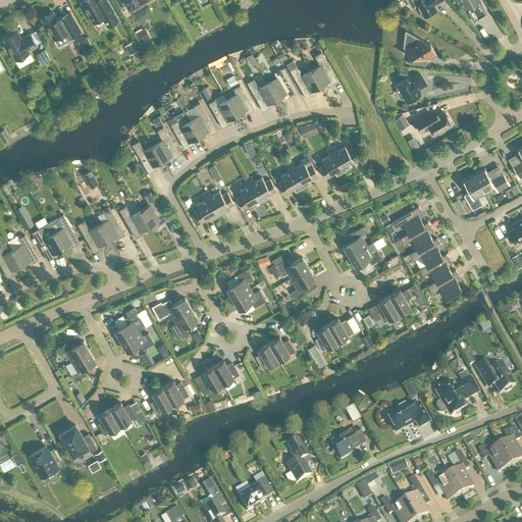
[(81,0),(93,21),(103,16),(108,25),(117,19),(106,0),(81,0)]
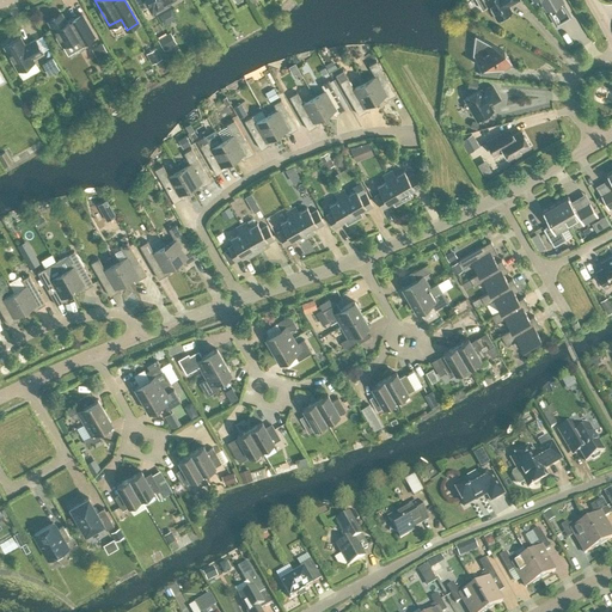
[(145,0),(152,10),(153,10),(154,13),(170,4),(167,0),(145,0)]
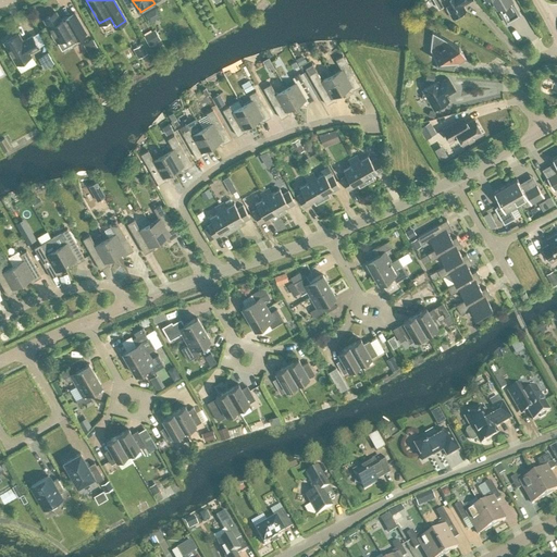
[(434,0),(438,8),(445,4),(452,17),(466,10),(462,4),(470,0),(434,0)]
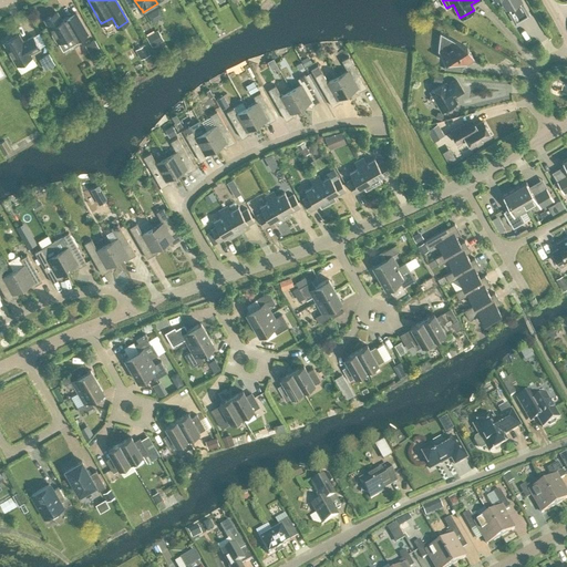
[(58,40),(59,41),(71,34),(74,40),(88,32),(76,13),(68,19),(66,17),(61,20),(55,11),(44,18),(53,32),(51,33),(55,41),(58,40)]
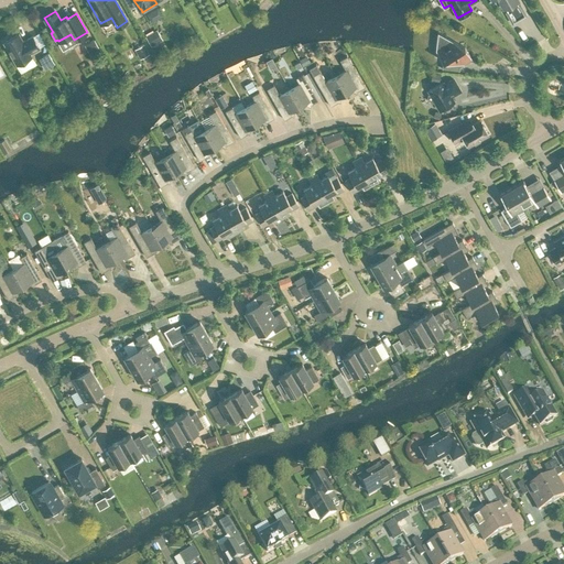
[(158,30),(147,35),(152,44),(162,39),(158,30)]
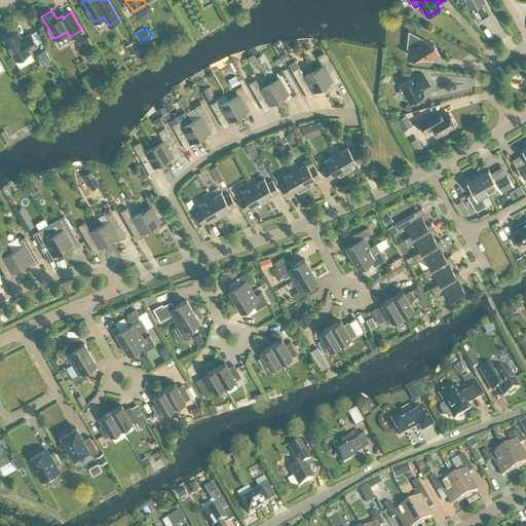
[(433,59),(440,54),(434,43),(408,30),(406,46),(412,57),(412,64),(427,65),(428,59),(429,59),(431,58),(433,59)]
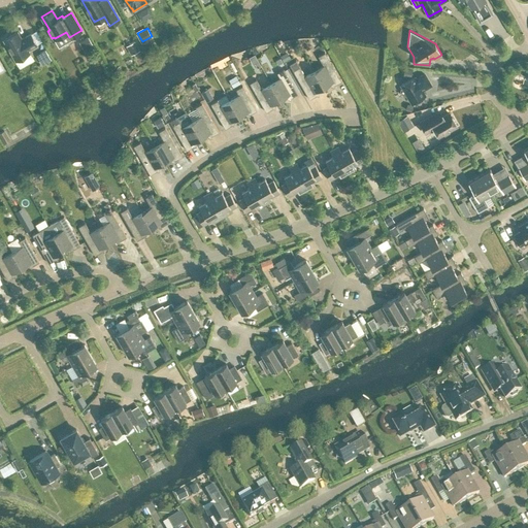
[(22,38),(18,31),(3,39),(15,61),(30,53),(28,50),(37,44),(30,33),(22,38)]
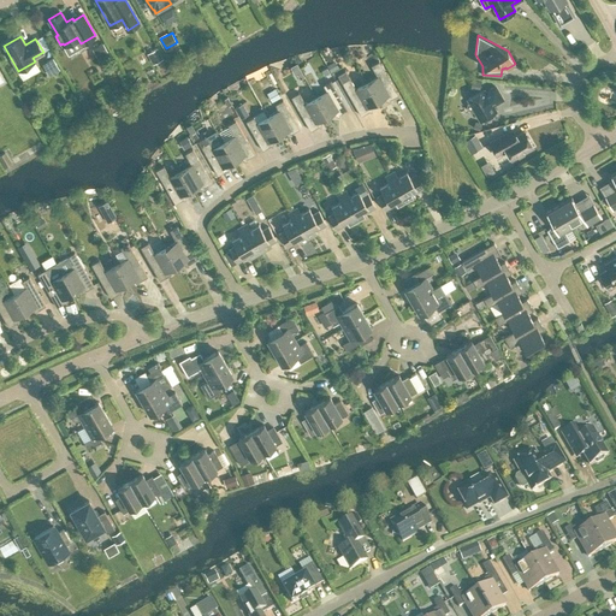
[(98,58),(107,52),(102,42),(92,48),(98,58)]
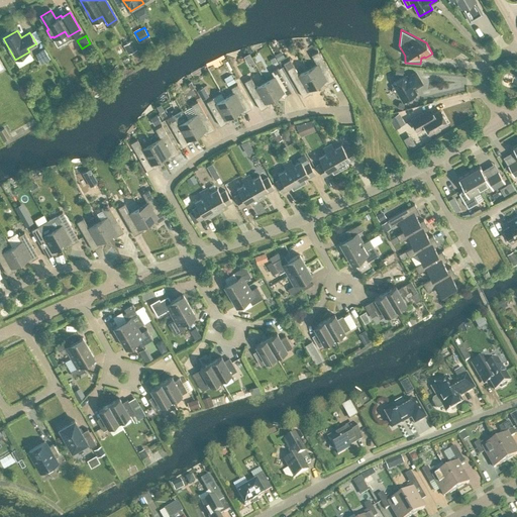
[(136,47),(132,40),(125,44),(129,52),(136,47)]
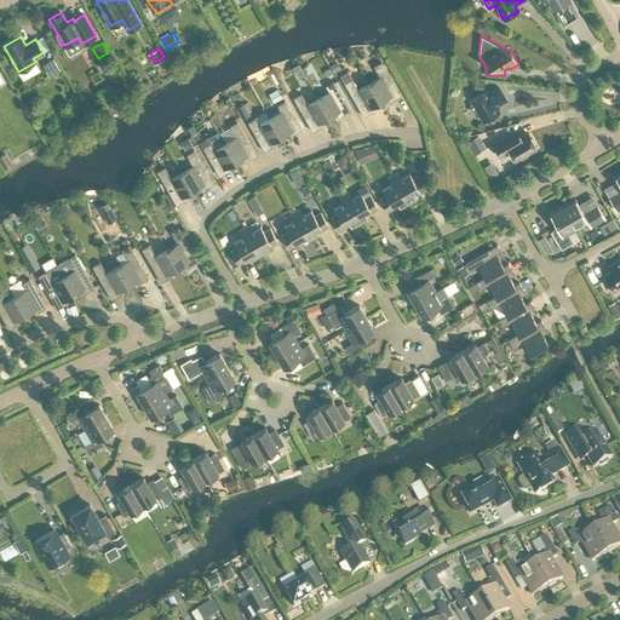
[(59,69),(53,58),(44,63),(51,75),(59,69)]
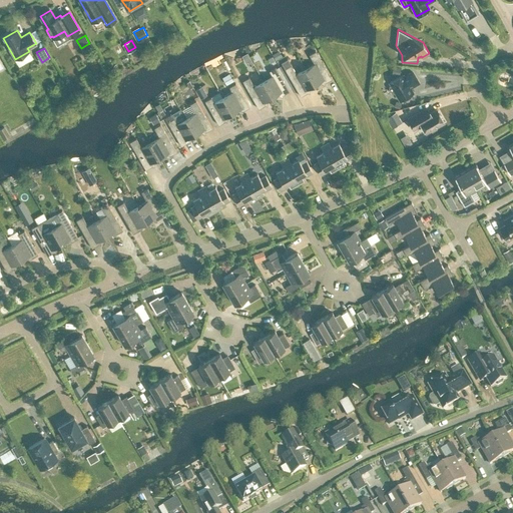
[(276,59),(282,56),(279,50),(272,53),(276,59)]
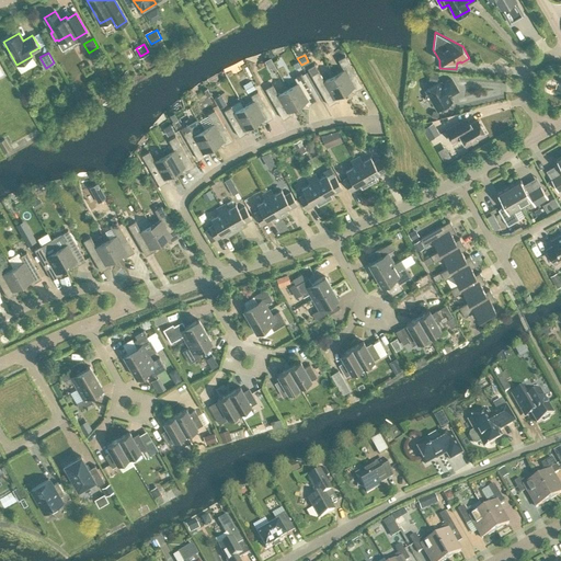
[(363,86),(351,65),(345,55),(338,59),(343,69),(333,75),(344,92),(350,88),(352,91),(363,86)]
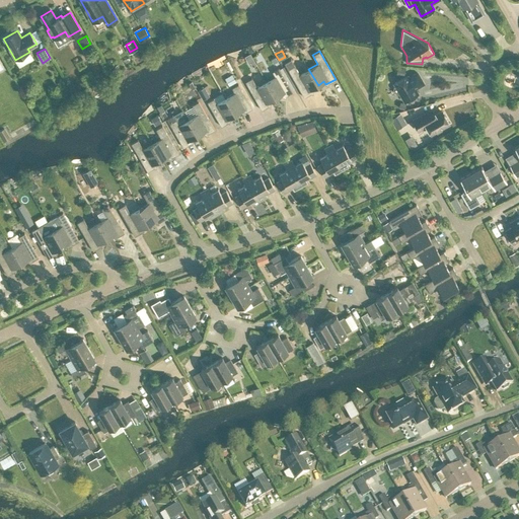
[(268,65),(276,60),(272,53),(264,58),(268,65)]
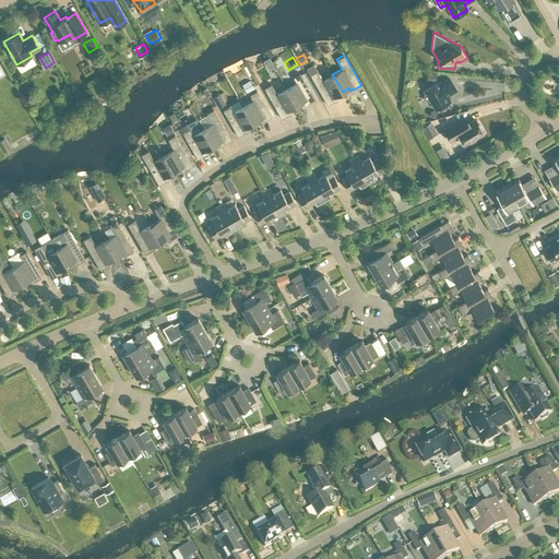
[(343,92),(332,74),(323,80),(313,63),(306,67),(328,105),(337,98),(336,95),(343,92)]
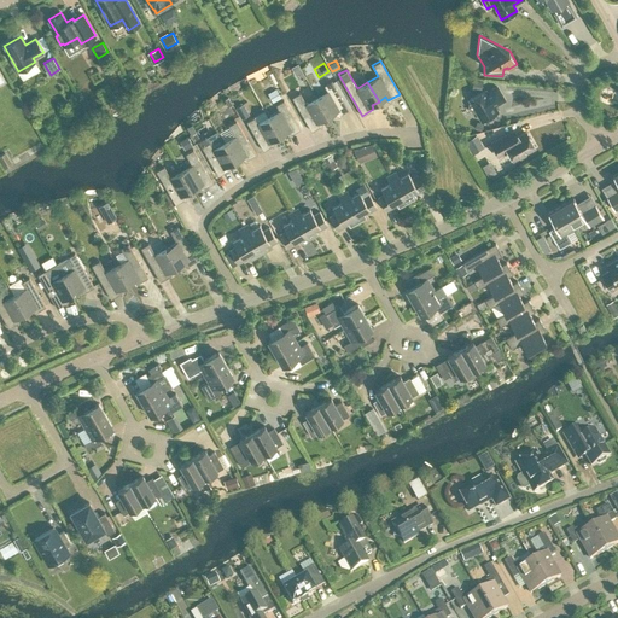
[(327,91),(316,97),(327,116),(334,112),(337,116),(348,109),(332,80),(324,85),(327,91)]
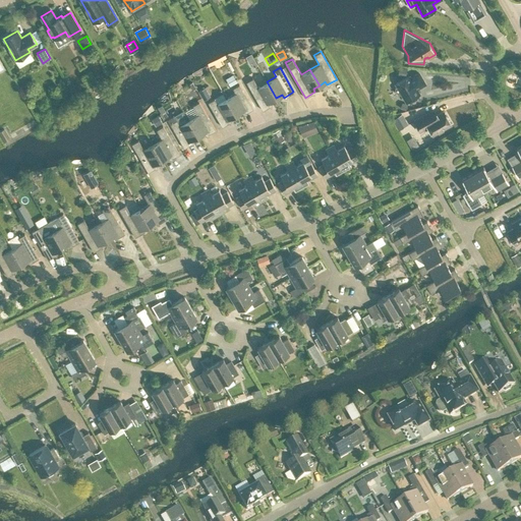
[(425,83),(418,72),(410,77),(409,75),(396,83),(397,85),(396,87),(395,89),(398,94),(400,94),(401,93),(406,101),(419,94),(416,89),(425,83)]
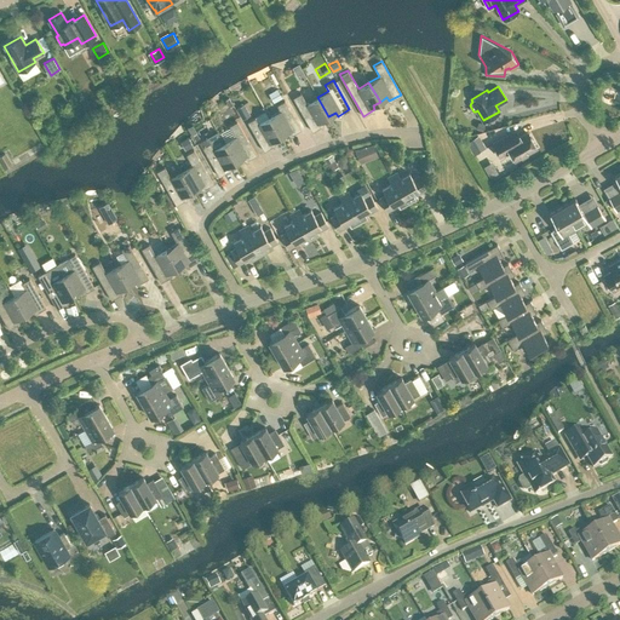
[(273,102),(282,97),(277,89),(269,93),(273,102)]
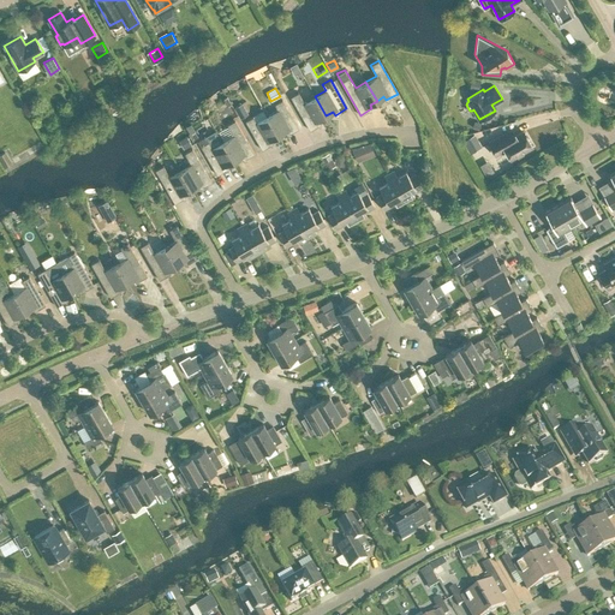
[(326,115),(315,96),(304,102),(298,91),(291,96),(310,130),(321,123),(320,119),(326,115)]
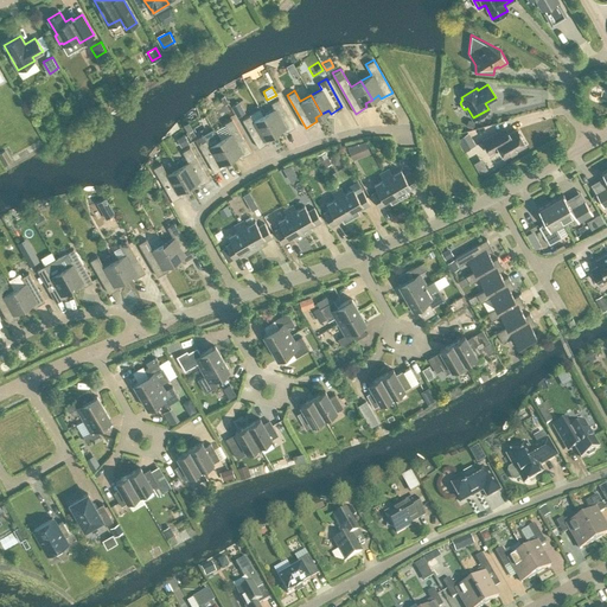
[(274,108),(263,114),(275,133),(281,129),(283,133),(295,126),(279,97),(270,102),(274,108)]
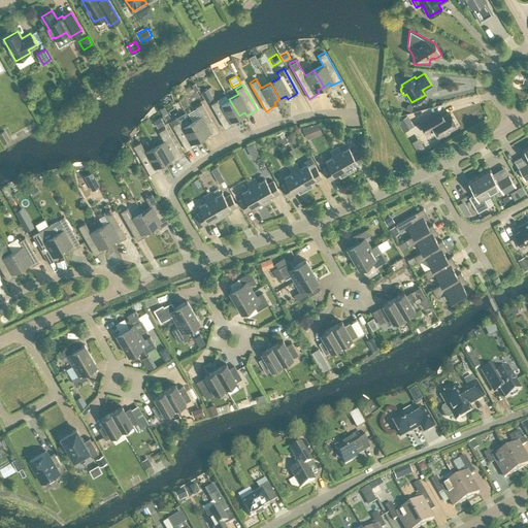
[(207,100),(215,96),(210,87),(203,91),(207,100)]
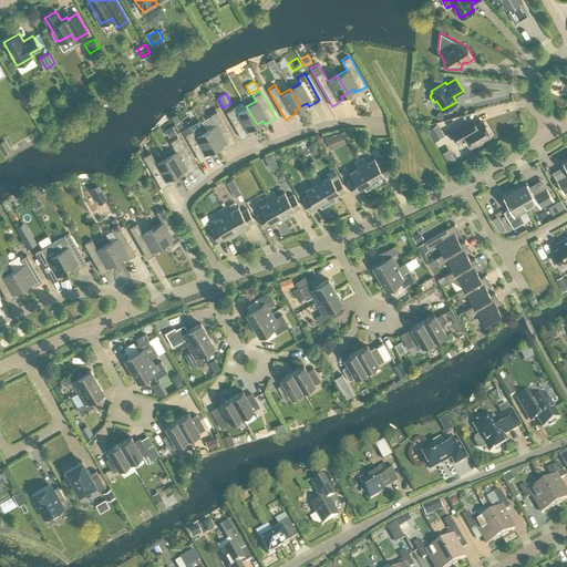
[(257,124),(246,106),(236,113),(234,106),(226,111),(241,137),(251,132),(250,129),(257,124)]
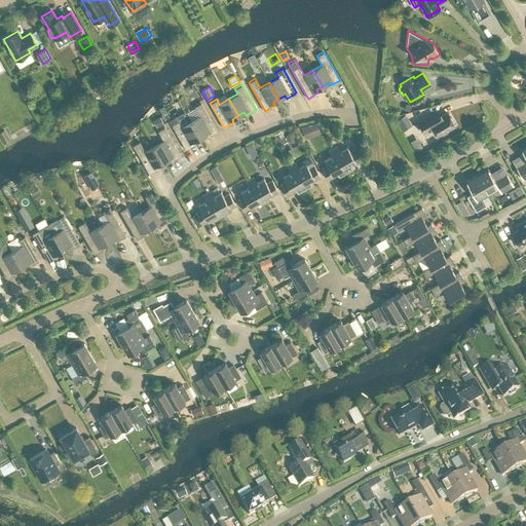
[(199,115),(190,120),(199,137),(205,134),(208,137),(217,130),(200,103),(194,106),(199,115)]
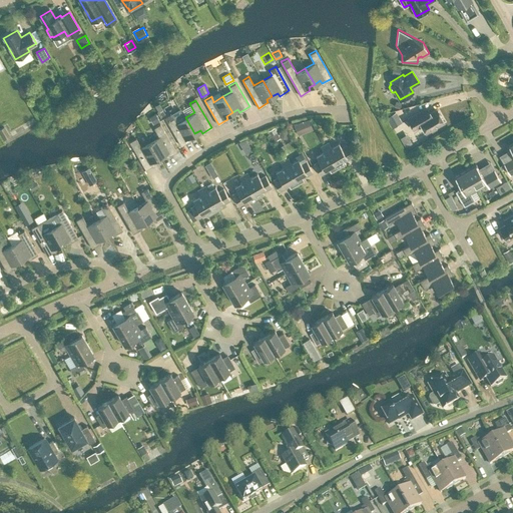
[(425,132),(444,121),(437,108),(430,112),(427,107),(407,118),(413,129),(421,124),(425,132)]
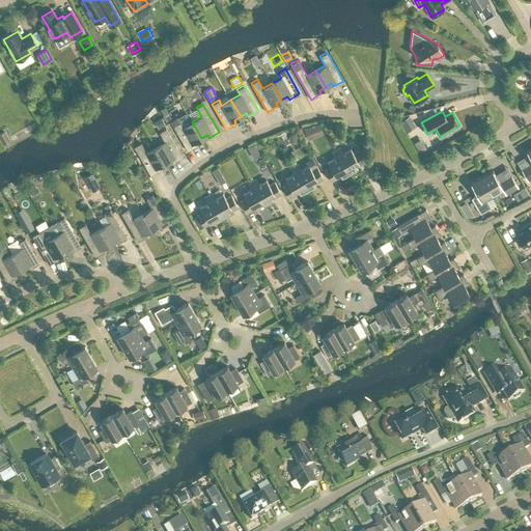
[(416,126),(410,115),(399,121),(406,132),(416,126)]
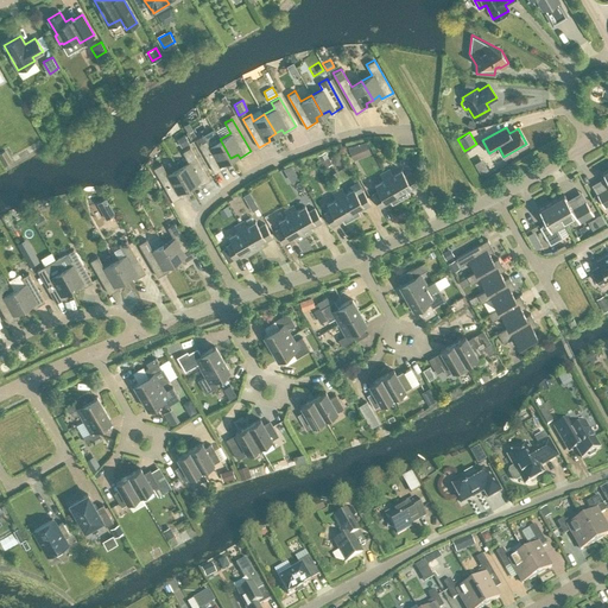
[(230,158),(220,139),(209,146),(203,134),(195,139),(215,172),(226,166),(223,163),(230,158)]
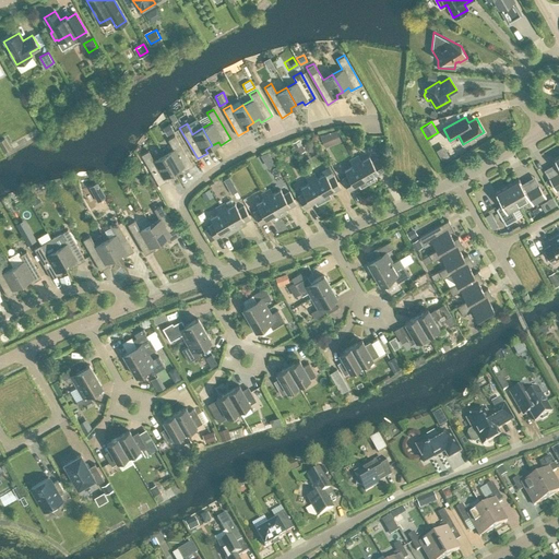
[(166,138),(174,133),(169,126),(162,130),(166,138)]
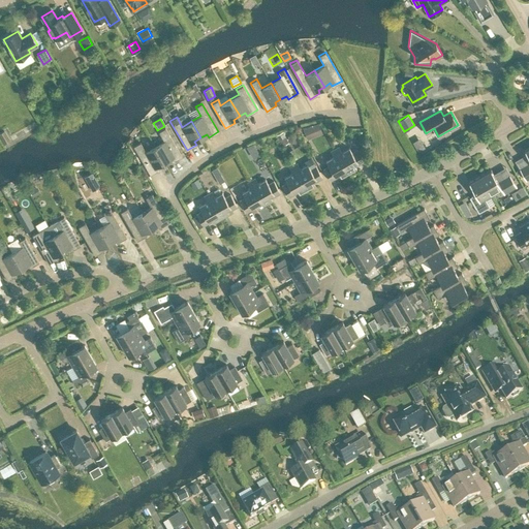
[(307,138),(322,133),(318,123),(303,129),(307,138)]
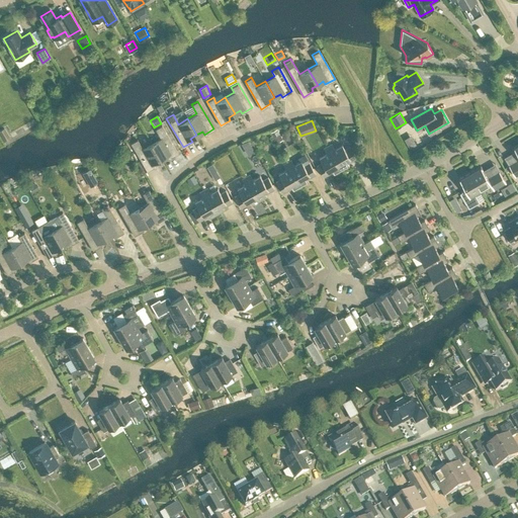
[(161,138),(152,143),(161,159),(167,156),(168,159),(178,153),(162,124),(155,128),(161,138)]
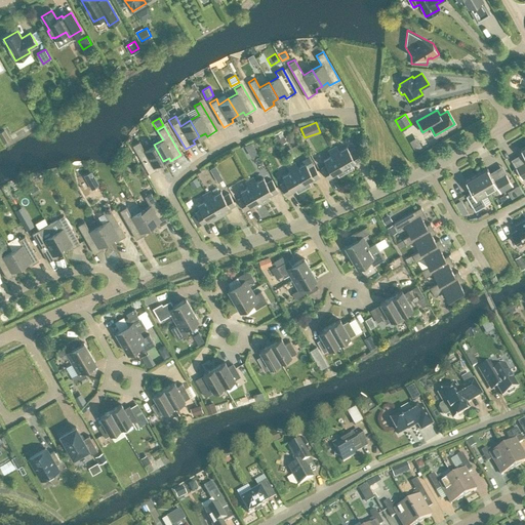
[(296,131),(288,129),(286,138),(294,140),(296,131)]
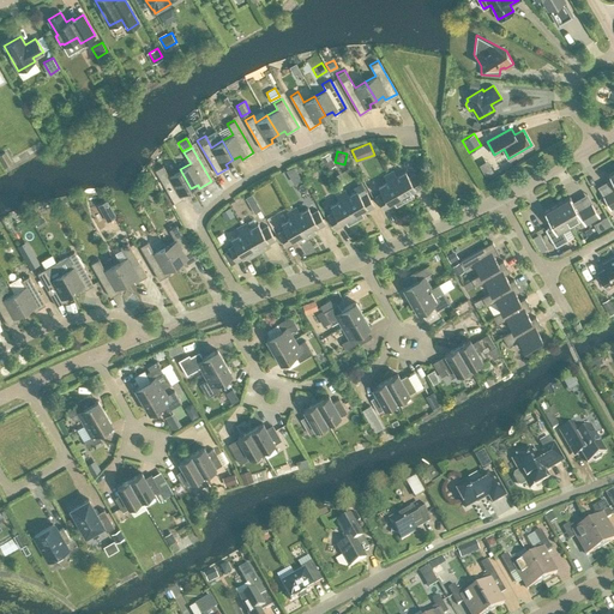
[(191,188),(180,169),(169,175),(163,164),(155,169),(174,203),(186,196),(184,192),(191,188)]
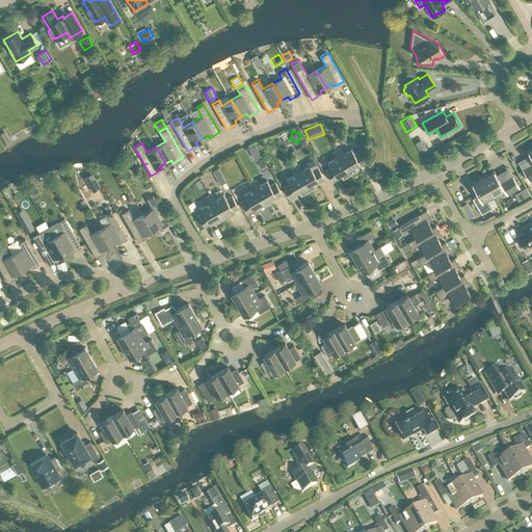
[(247,147),(248,148),(255,159),(261,155),(255,143),(247,147)]
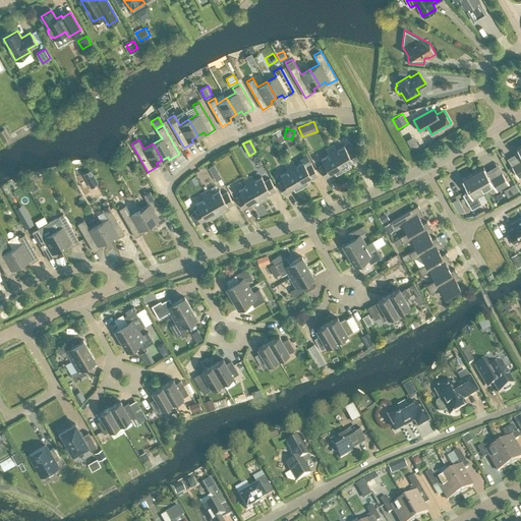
[(520,155),(520,160),(511,166),(518,177),(520,174),(520,143),(516,148),(520,155)]
